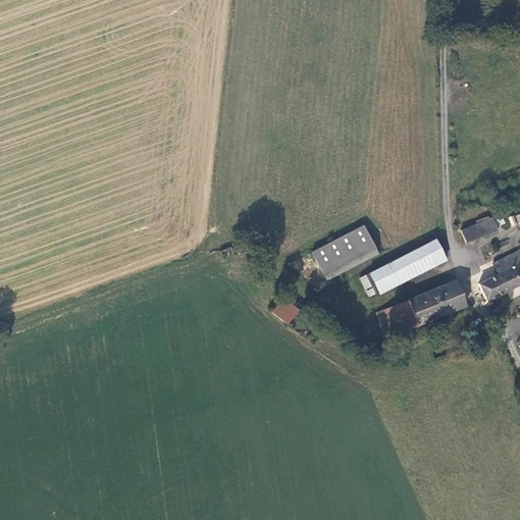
[(491,216),(462,229),(468,241),(497,229),(491,216)]
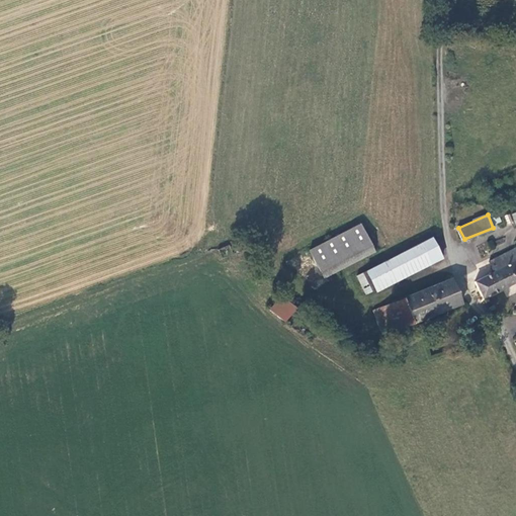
[(361,223),(311,250),(326,276),(375,250),(361,223)]
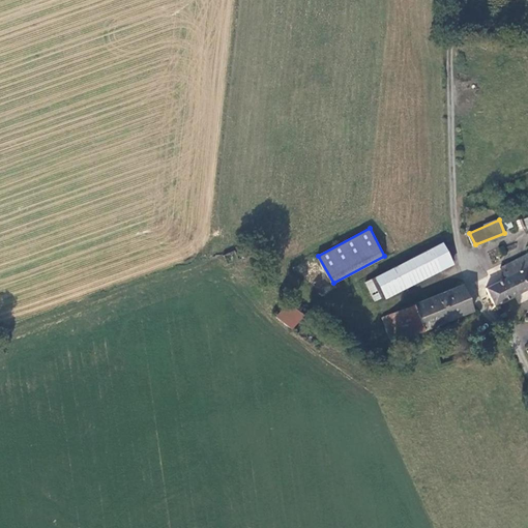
[(441,242),(376,276),(384,292),(438,264),(437,264),(449,258),(441,242)]
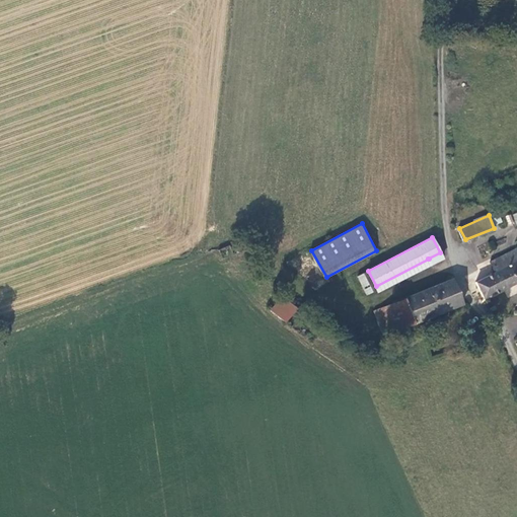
[(476,281),(486,297),(516,281),(516,247),(496,259),(501,269),(476,281)]
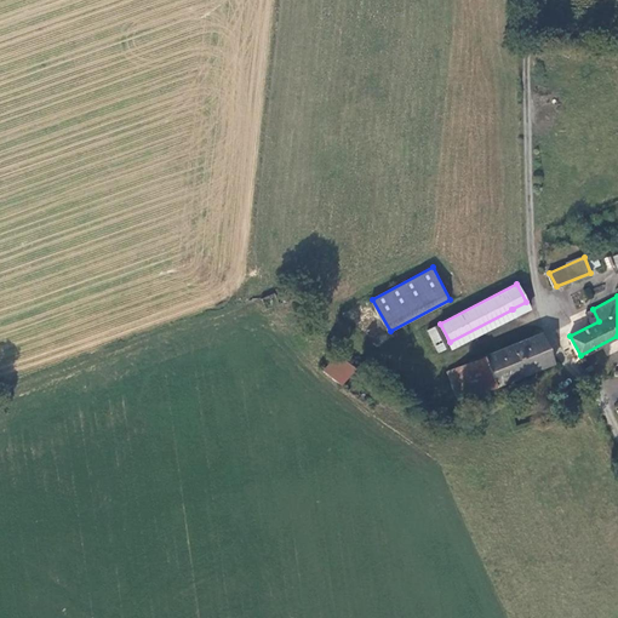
[(539,366),(554,360),(541,332),(485,355),(497,384),(539,366)]
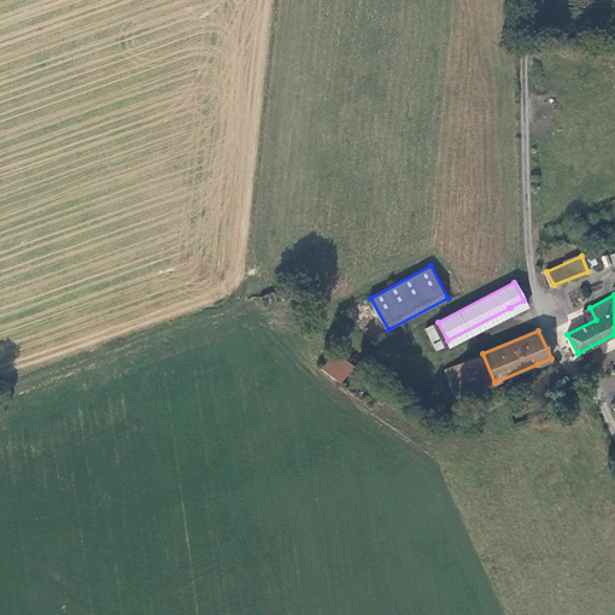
[(337,349),(323,367),(344,382),(357,364),(337,349)]
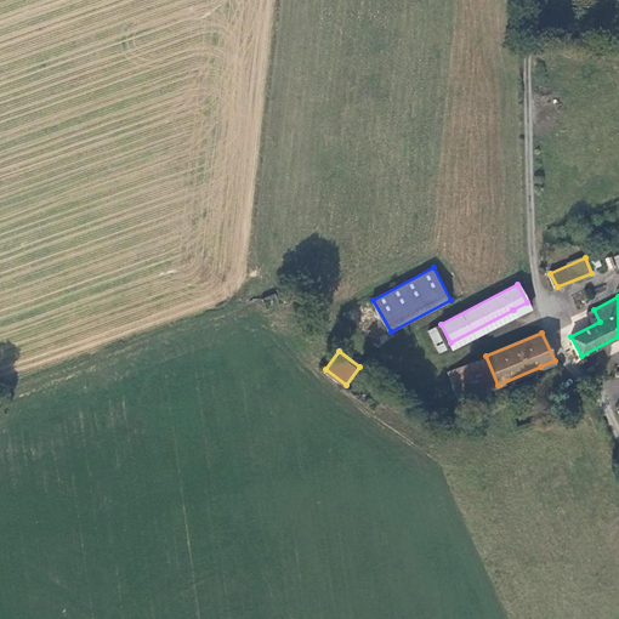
[(458,367),(469,396),(472,396),(498,385),(486,356),(458,367)]
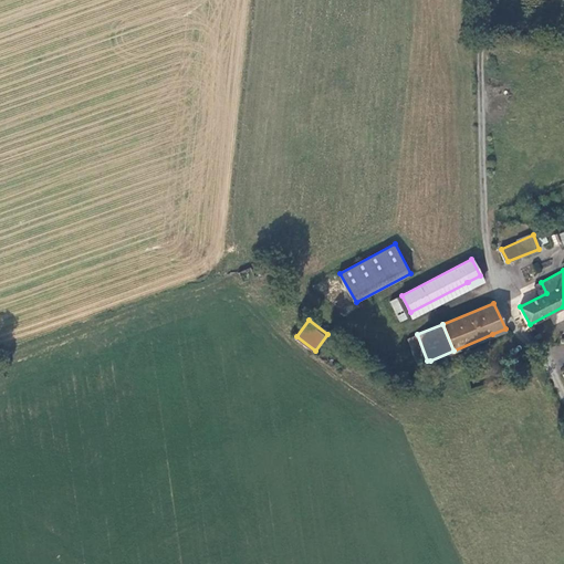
All buildings are outlined.
